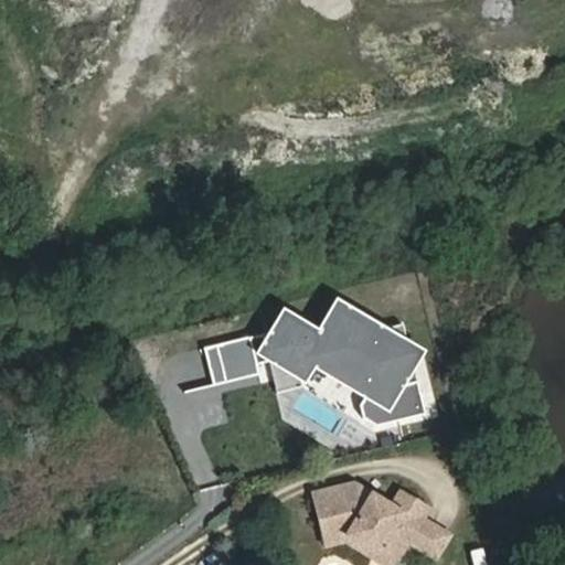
[(354,340),(364,321),(347,310),(336,329),(354,340)]
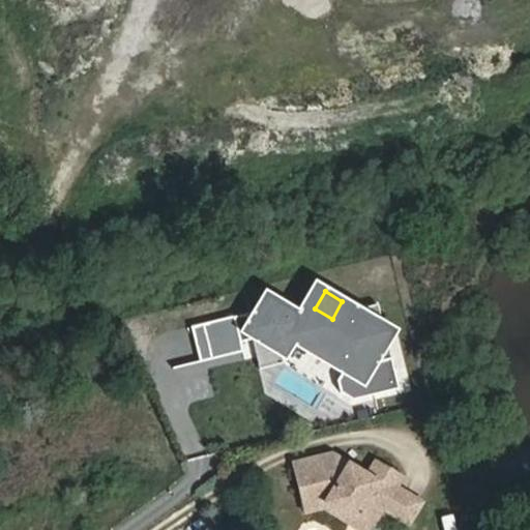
[(253,342),(260,340),(280,350),(287,337),(343,372),(336,381),(340,393),(352,401),(399,389),(377,304),(355,310),(342,301),(332,319),(315,308),(305,303),(298,315),(283,305),(253,313),(254,314),(234,318),(234,317),(190,327),(201,363),(240,354),(243,352),(241,345),(253,342)]
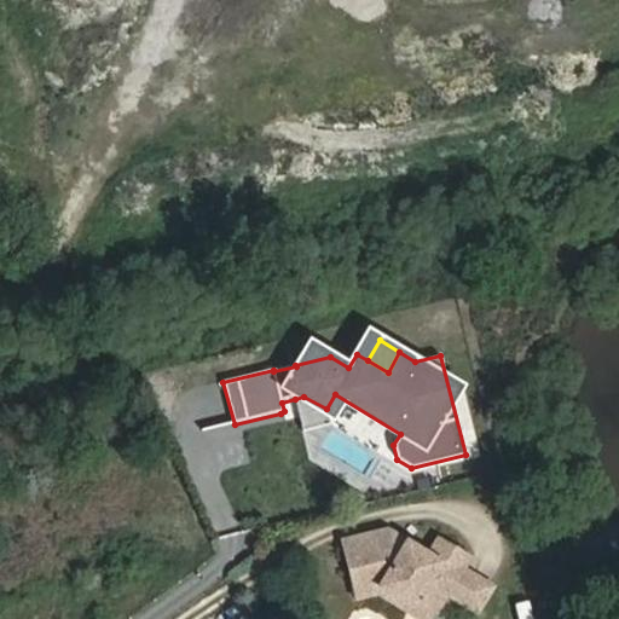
[(331,426),(327,409),(304,397),(295,399),(304,432),(331,426)]
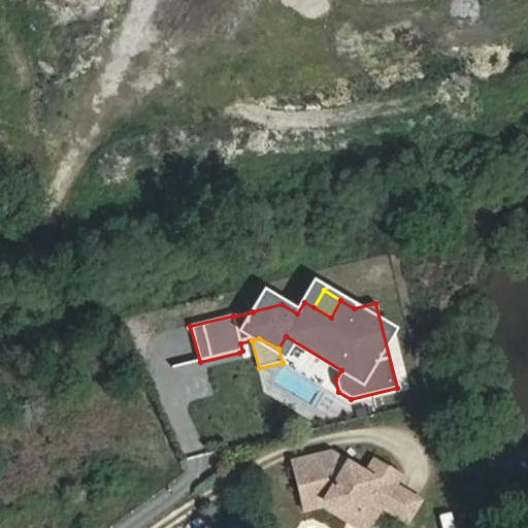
[(395,485),(401,475),(374,459),(366,473),(331,452),(292,461),(300,495),(322,491),(329,495),(325,502),(353,519),(359,508),(374,519),(382,507),(395,485)]
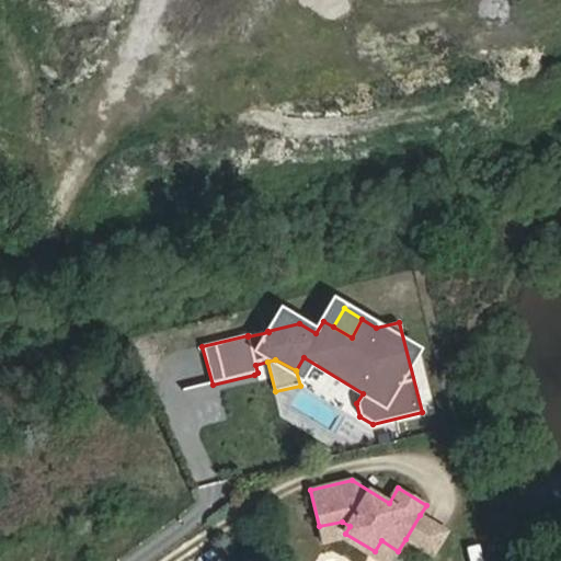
[(433,556),(447,531),(420,515),(405,539),(433,556)]
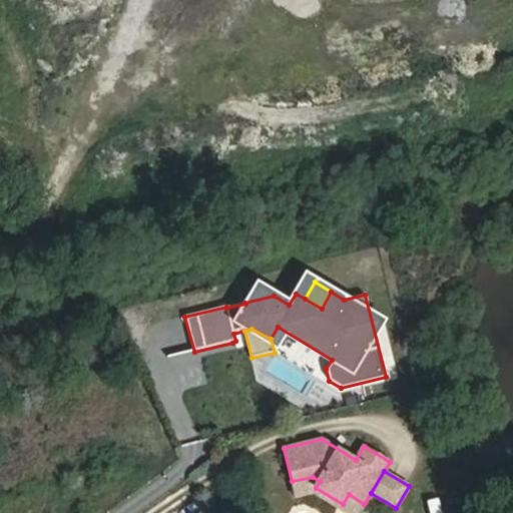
[(316,488),(320,481),(313,477),(292,481),(296,496),(314,492),(348,512),(358,512),(364,504),(349,494),(343,504),(316,488)]
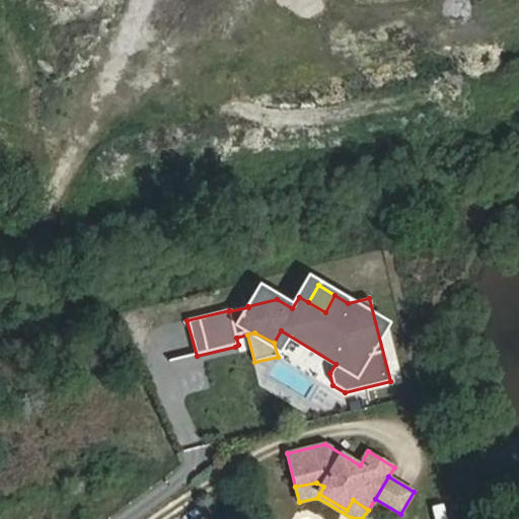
All buildings are outlined.
